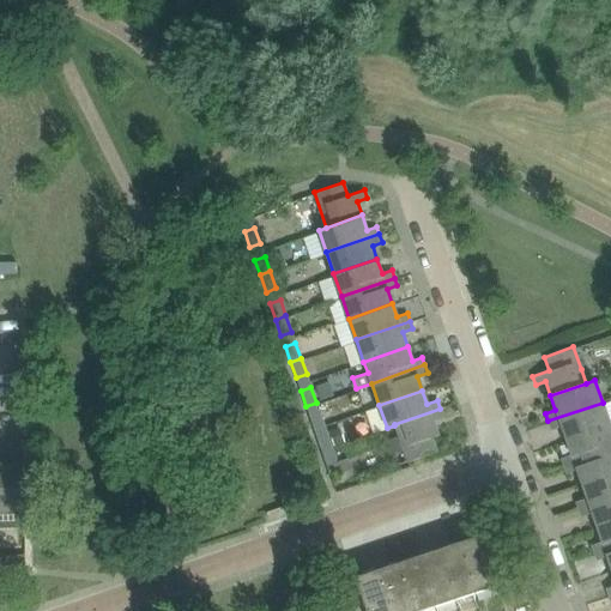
[(322,418),(316,403),(306,406),(312,422),(322,418)]
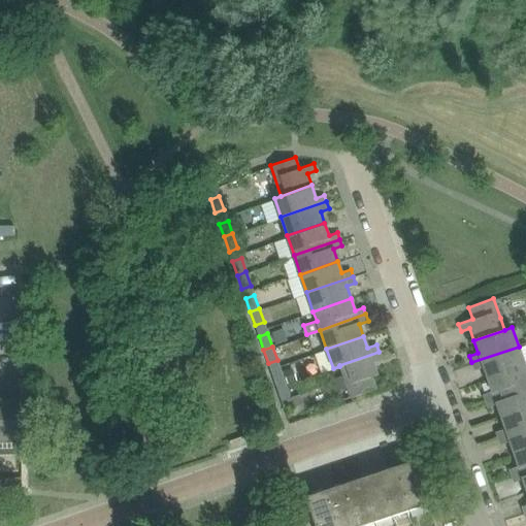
[(487,379),(525,365),(519,347),(471,362),(473,369),(483,366),(487,379)]
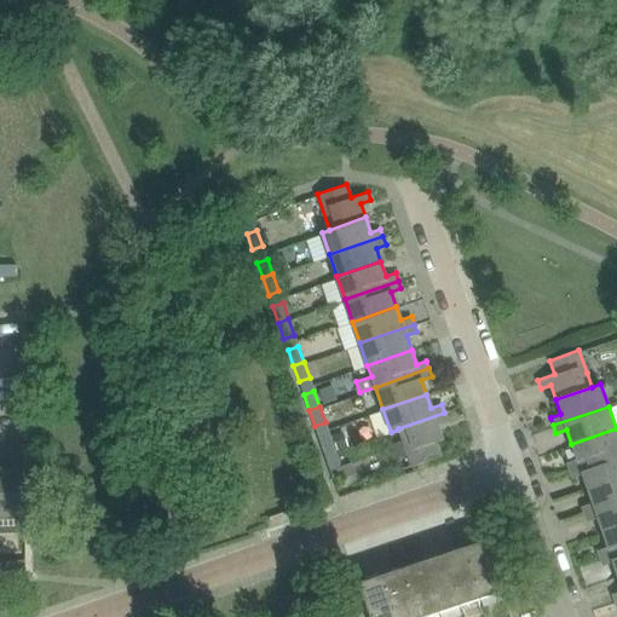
[(447,420),(444,413),(398,428),(398,430),(410,465),(440,455),(436,440),(442,438),(437,424),(447,420)]
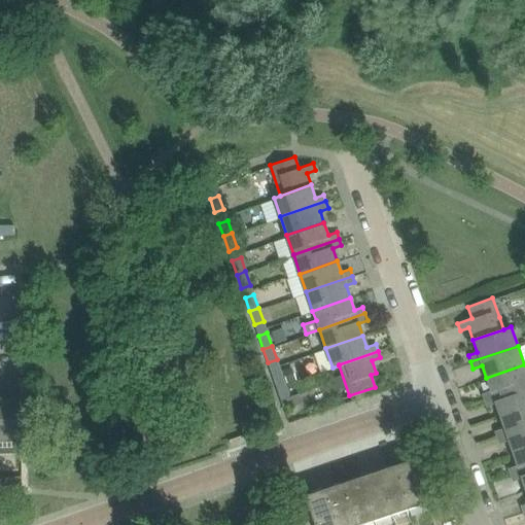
[(484,399),(524,384),(524,366),(524,364),(486,378),(490,389),(481,392),(484,399)]
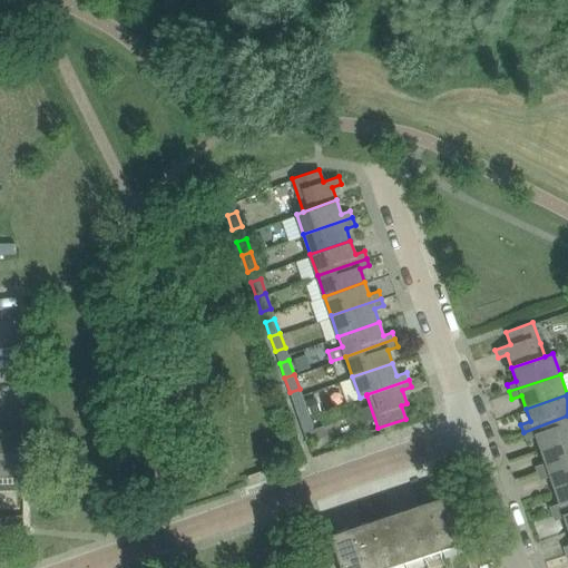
[(309,414),(302,397),(292,400),(299,419),(309,414)]
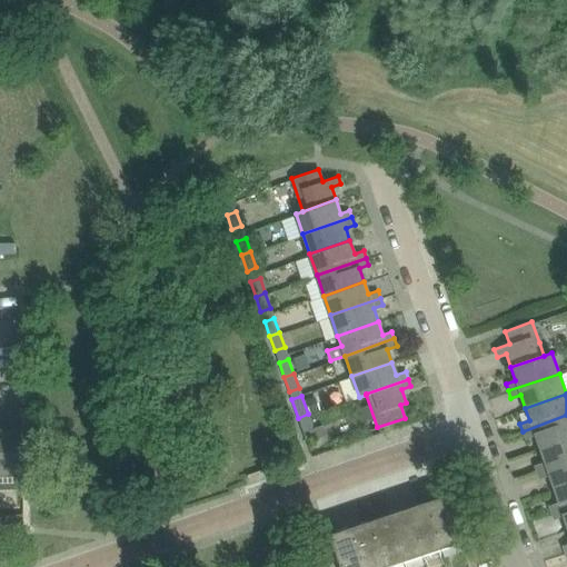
[(315,435),(308,414),(298,418),(305,438),(315,435)]
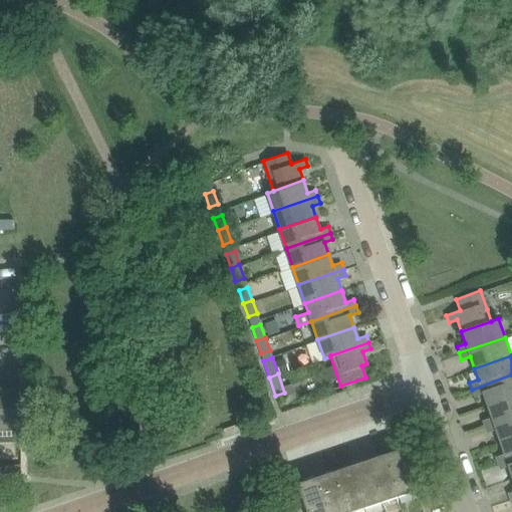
[(486,405),(511,395),(511,374),(472,390),(474,396),(482,393),(486,405)]
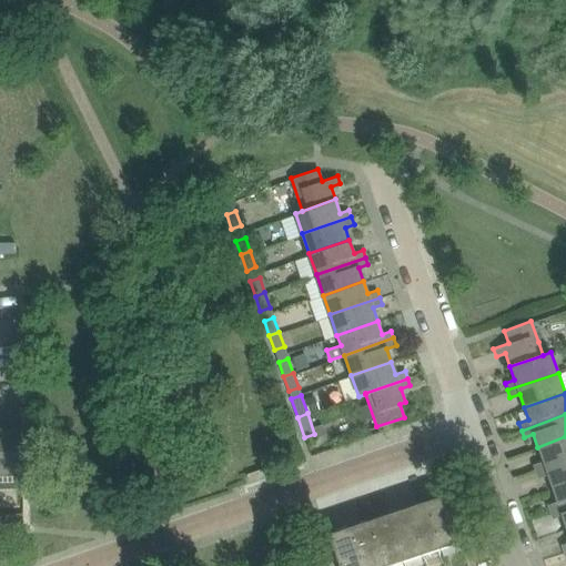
[(0,474),(21,474),(19,428),(0,430),(0,474)]
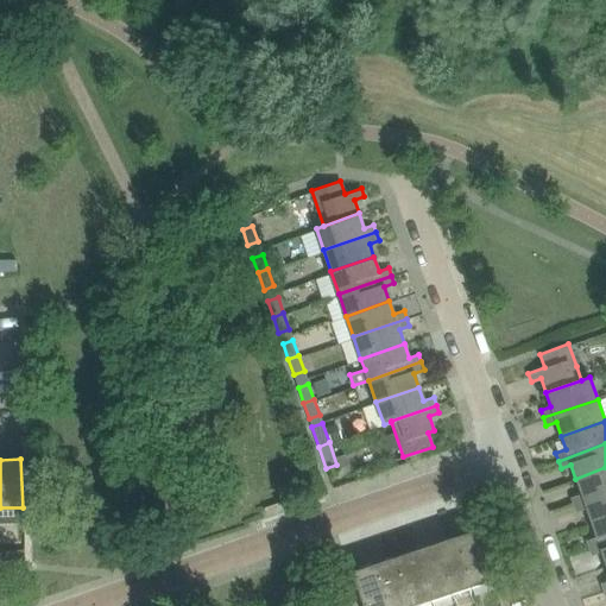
[(573,504),(605,492),(605,467),(575,479),(580,493),(570,496),(573,504)]
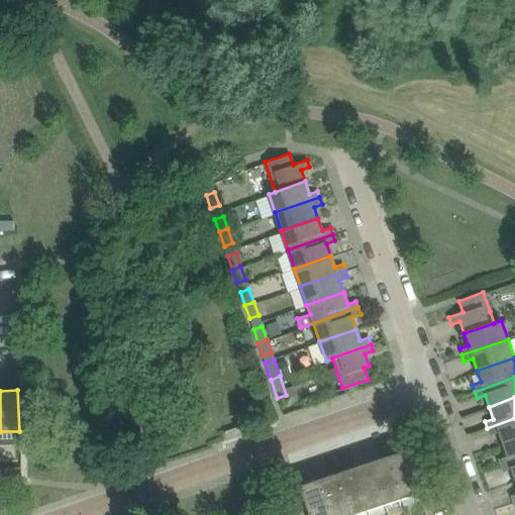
[(502,443),(514,438),(514,418),(487,428),(490,434),(498,432),(502,443)]
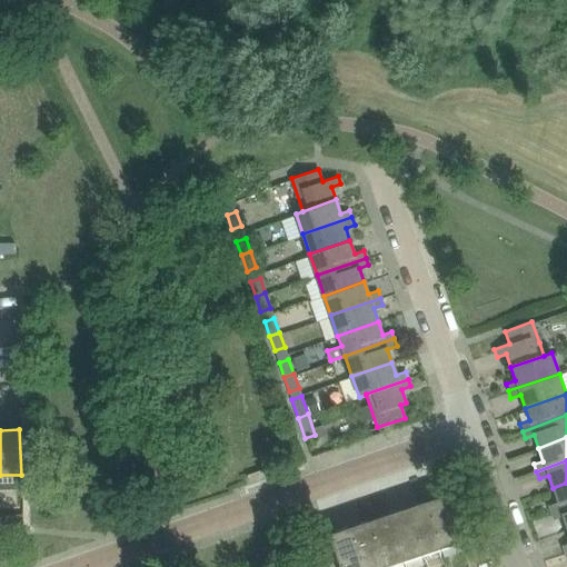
[(550,511),(566,505),(566,483),(553,488),(557,501),(548,505),(550,511)]
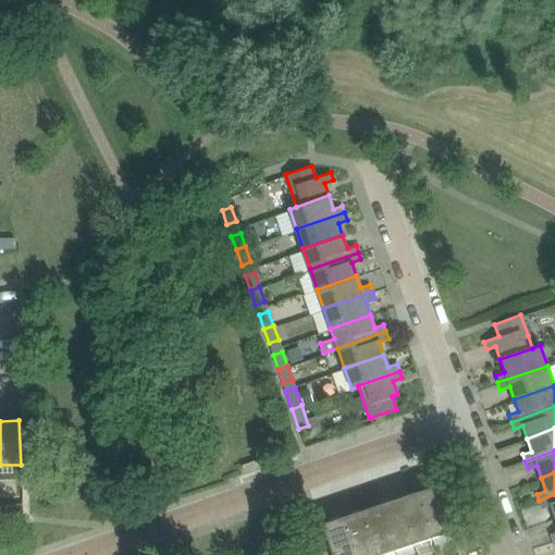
[(449,530),(435,485),(416,492),(431,537),(449,530)]
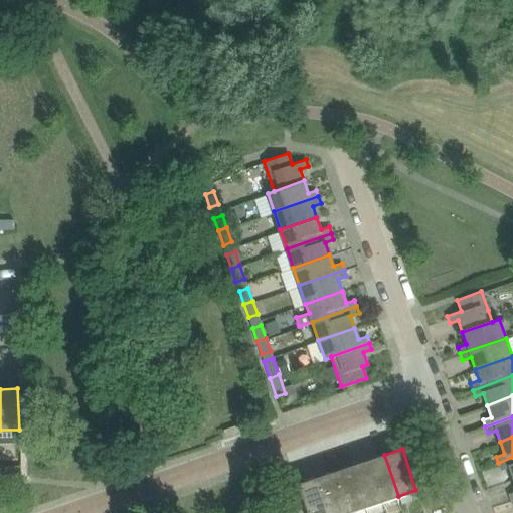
[(398,496),(384,455),(367,461),(381,502),(398,496)]
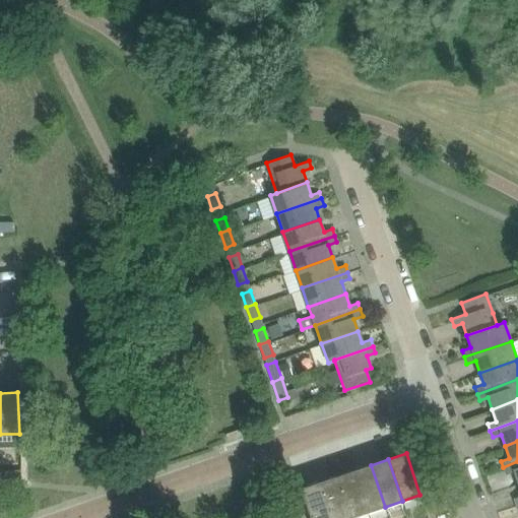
[(517,482),(517,461),(503,467),(505,474),(514,471),(517,482)]
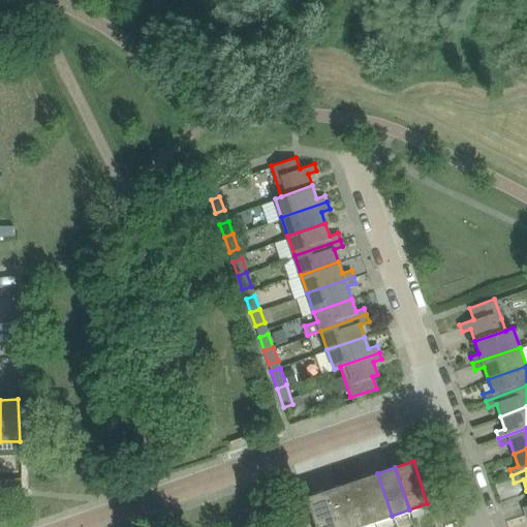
[(392,516),(377,473),(360,479),(374,522),(392,516)]
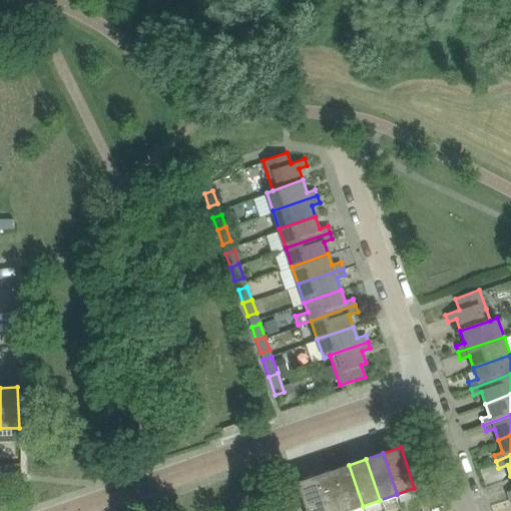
[(20,472),(20,462),(3,463),(3,473),(20,472)]
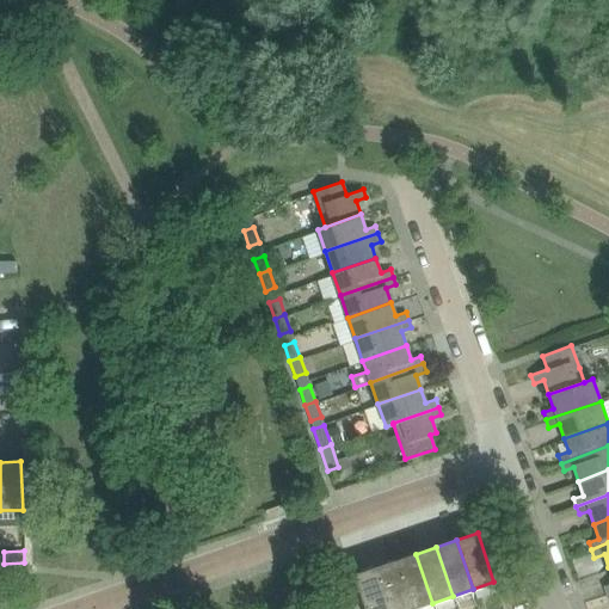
[(412,608),(432,603),(416,554),(395,561),(411,608),(412,608)]
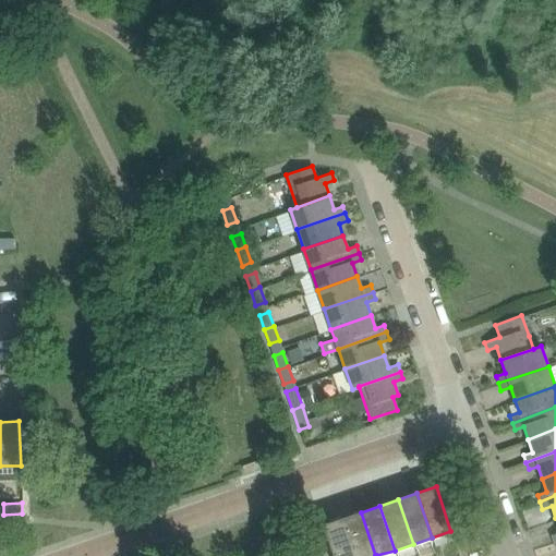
[(375,555),(361,512),(342,518),(354,555),(375,555)]
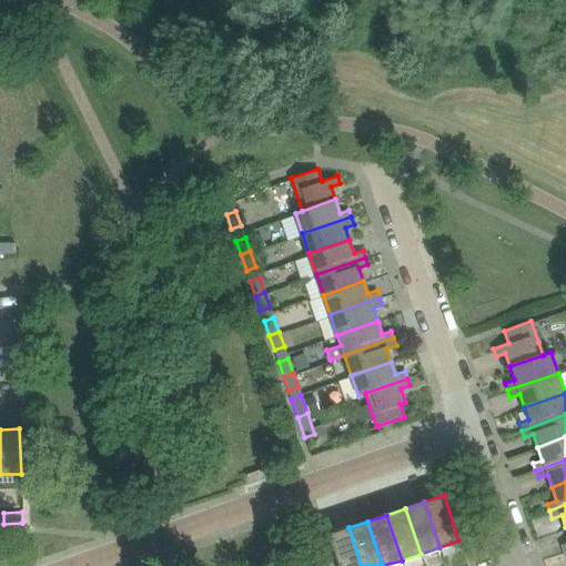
[(472,533),(468,522),(461,524),(464,535),(472,533)]
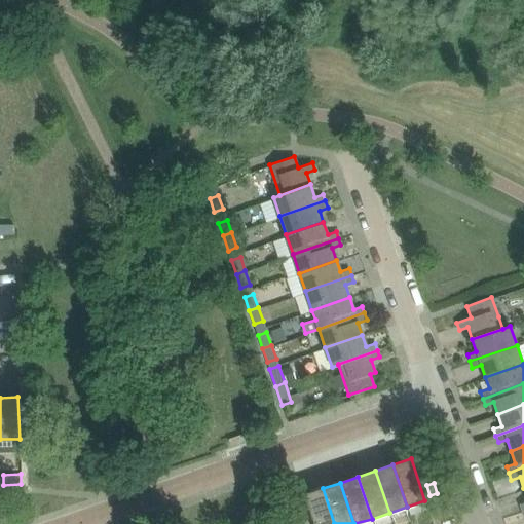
[(334,523),(323,488),(303,495),(312,523),(334,523)]
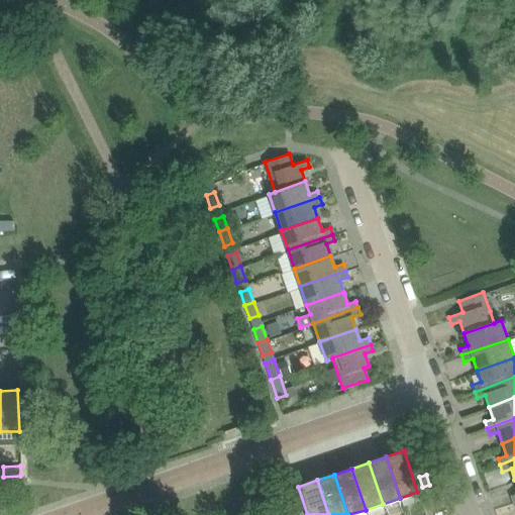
All buildings are outlined.
